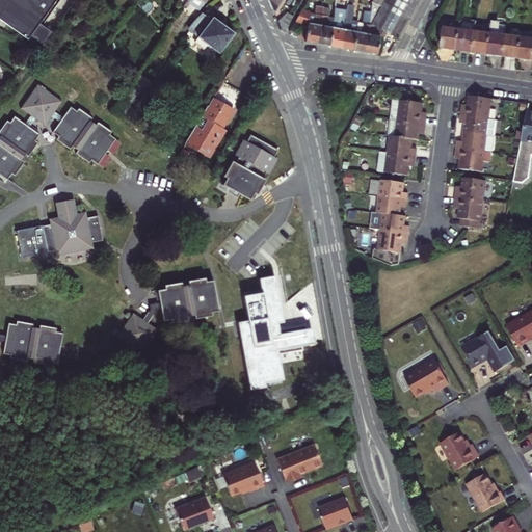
[(0,0),(0,19),(44,47),(52,33),(41,26),(57,0),(0,0)]
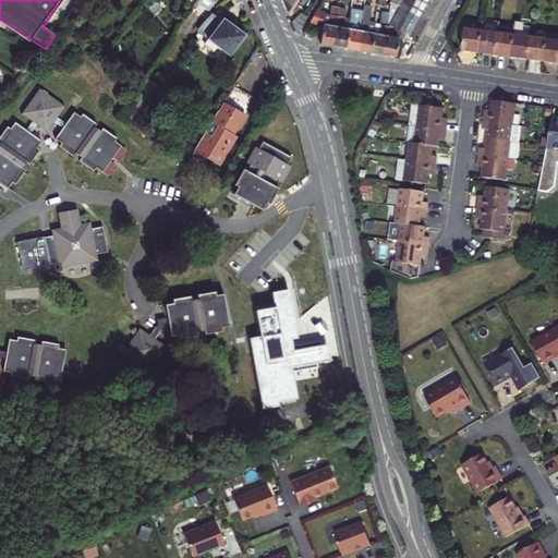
[(198,0),(196,3),(209,11),(216,0),(198,0)]
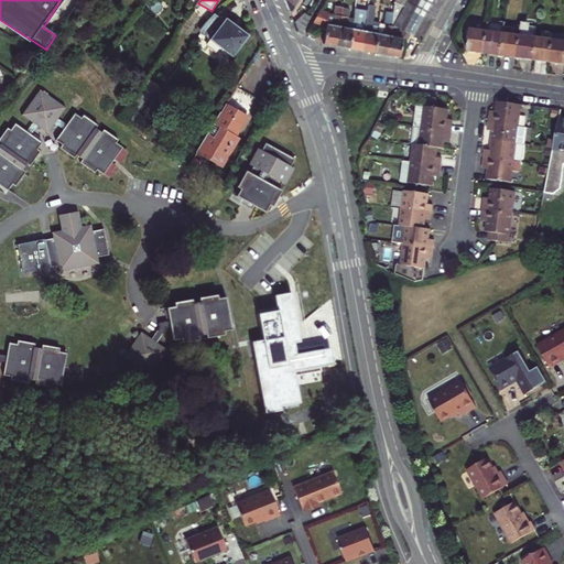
[(285,0),(291,12),(295,11),(301,0),(285,0)]
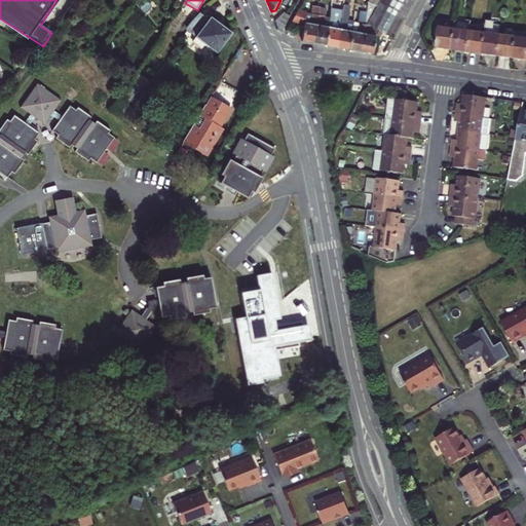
[(392,38),(413,0),(369,0),(367,22),(380,30),(392,38)]
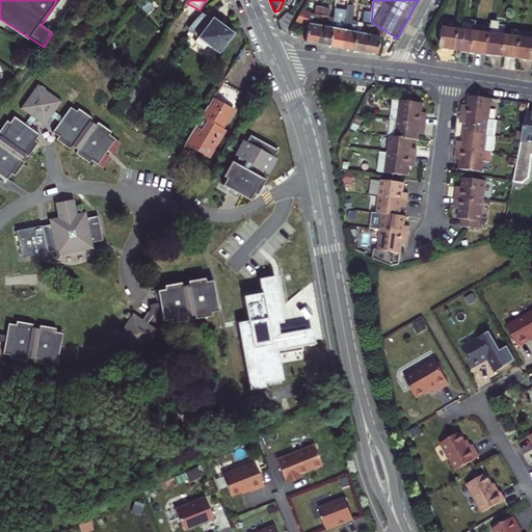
[(304,7),(296,23),(306,23),(309,24),(311,11),(304,7)]
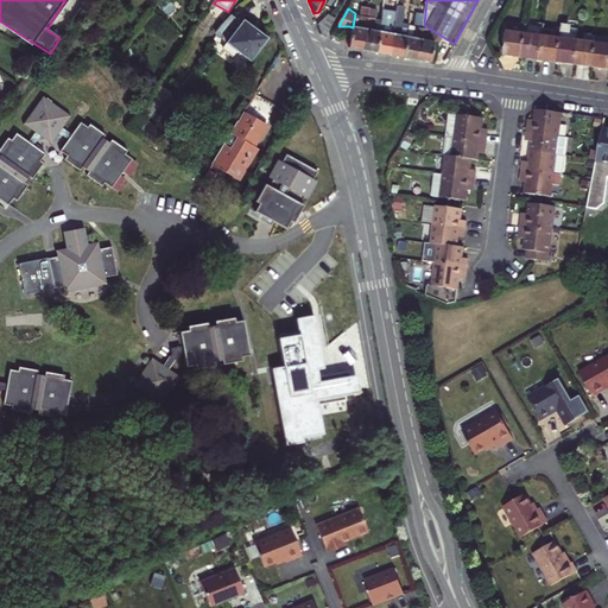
[(378,11),(369,10),(367,30),(368,30),(374,31),(378,11)]
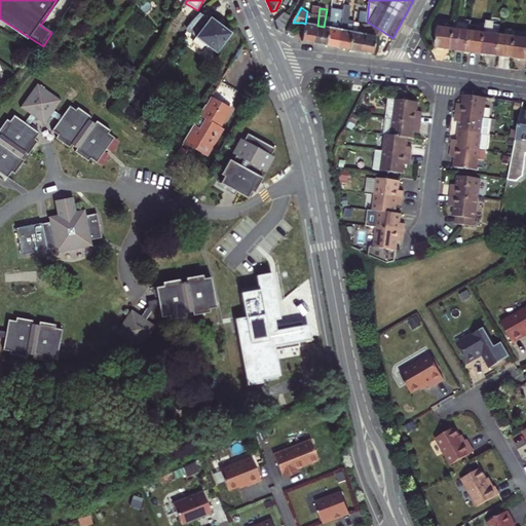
[(332,10),(330,28),(327,46),(337,47),(338,40),(341,40),(344,12),(332,10)]
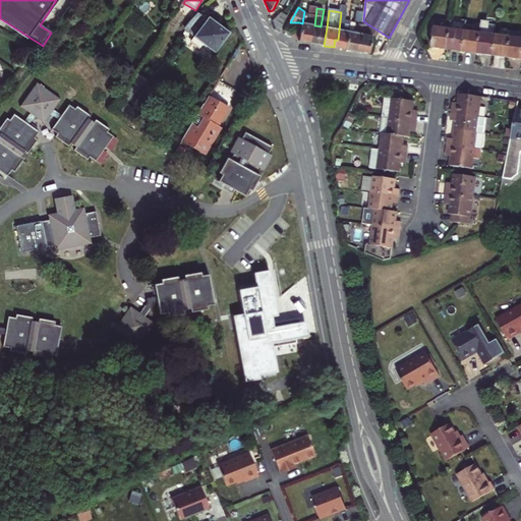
[(346,50),(348,32),(344,32),(347,11),(342,10),(341,12),(338,40),(335,40),(334,47),(346,50)]
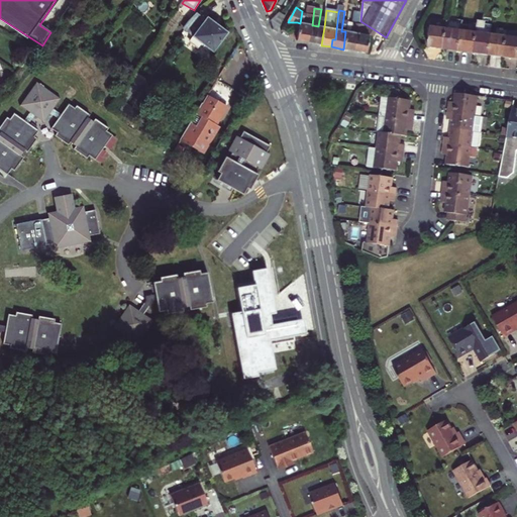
[(185,30),(194,36),(206,20),(197,13),(190,19),(184,27),(185,30)]
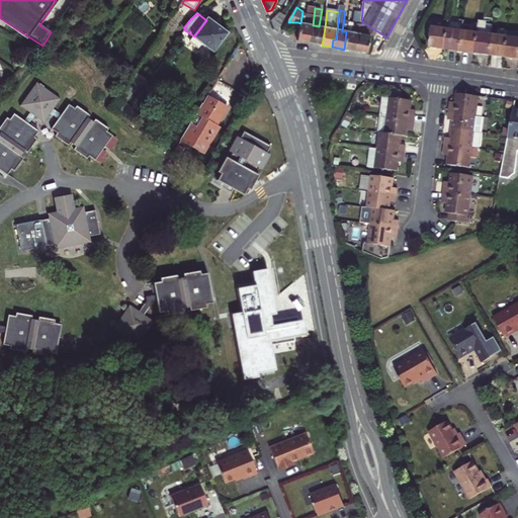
[(277,15),(272,23),(276,32),(278,32),(285,19),(277,15)]
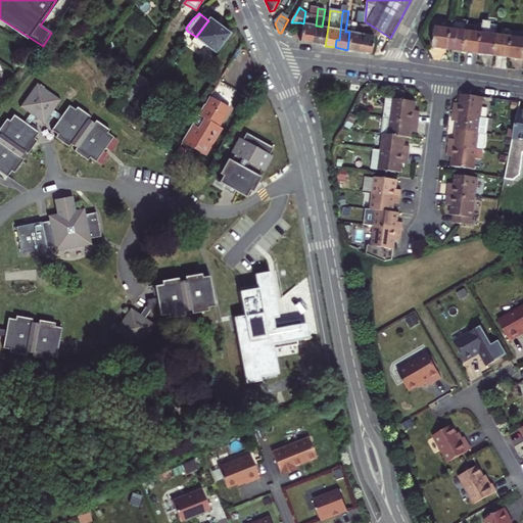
[(208,20),(196,37),(195,39),(217,54),(232,34),(209,17),(208,20)]
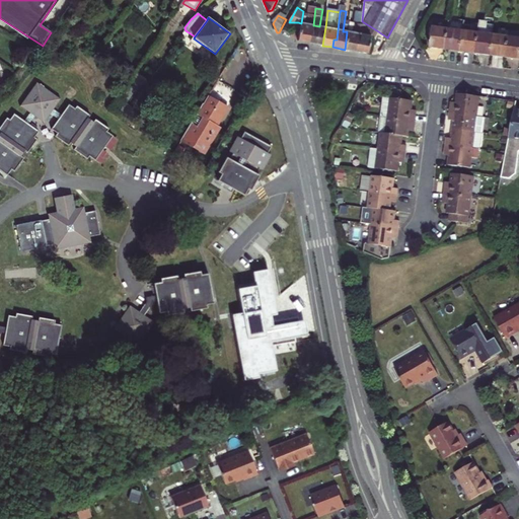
[(430,27),(432,28),(430,48),(438,50),(446,51),(449,22),(431,19),(430,27)]
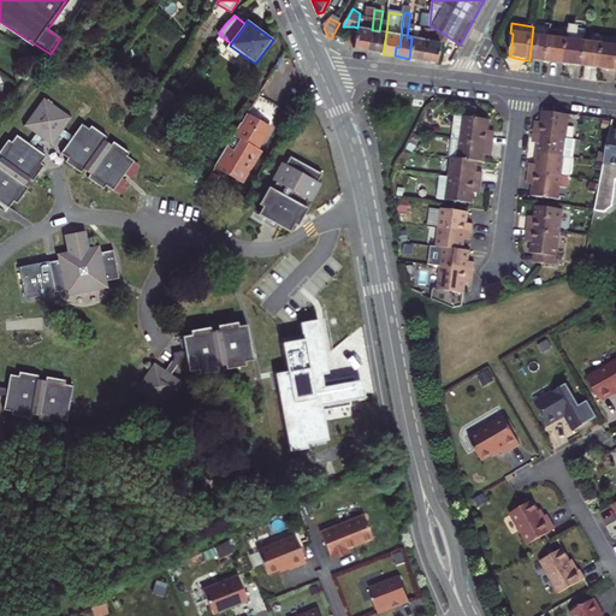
[(430,30),(427,40),(426,51),(424,51),(421,60),(438,64),(440,45),(445,35),(430,25),(430,30)]
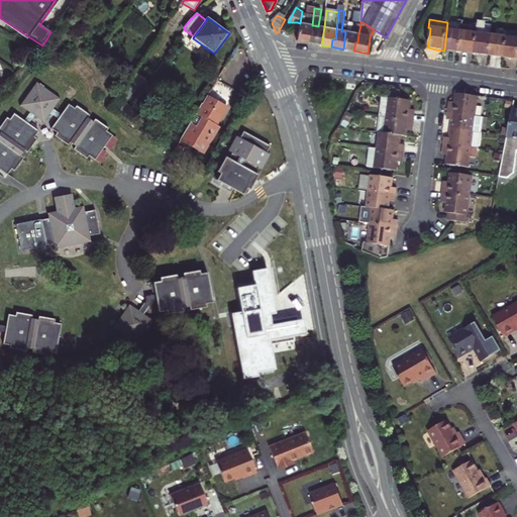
[(312,35),(313,25),(312,25),(300,23),(297,22),(293,29),(286,24),(283,31),(290,35),(297,39),(297,40),(308,42),(309,34),(312,35)]
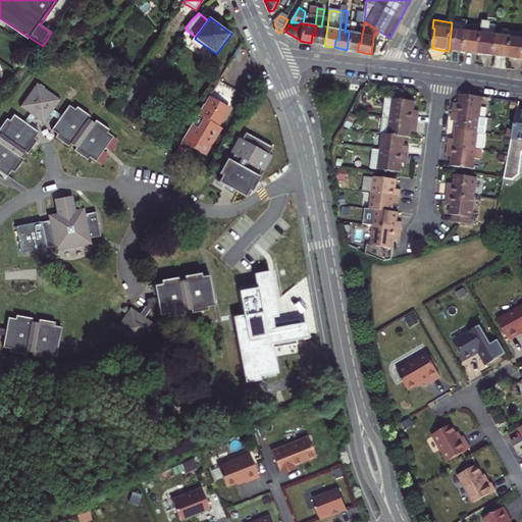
[(456,51),(464,52),(467,33),(468,24),(452,22),(449,51),(456,51)]
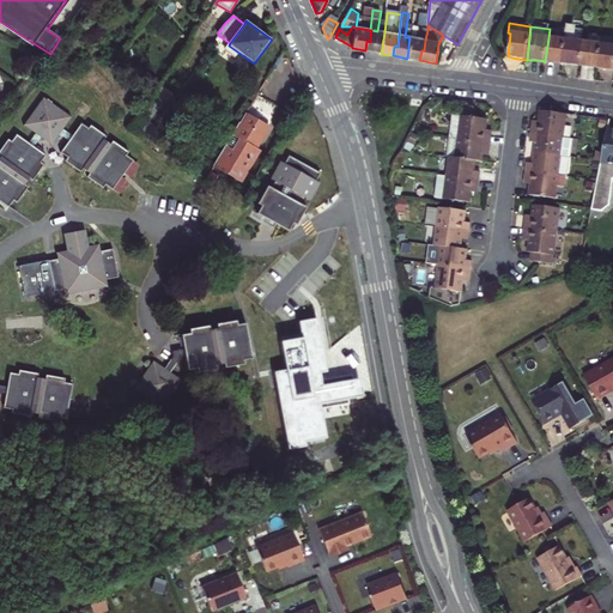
[(418,29),(417,38),(425,40),(428,30),(418,29)]
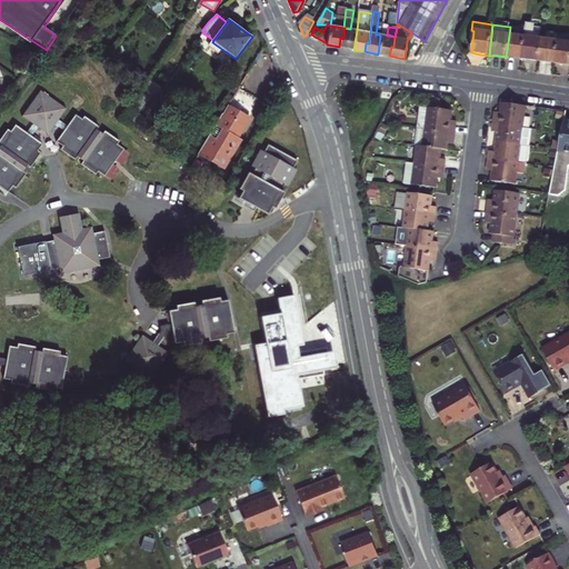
[(353,50),(357,30),(350,29),(345,28),(343,39),(340,38),(339,47),(353,50)]
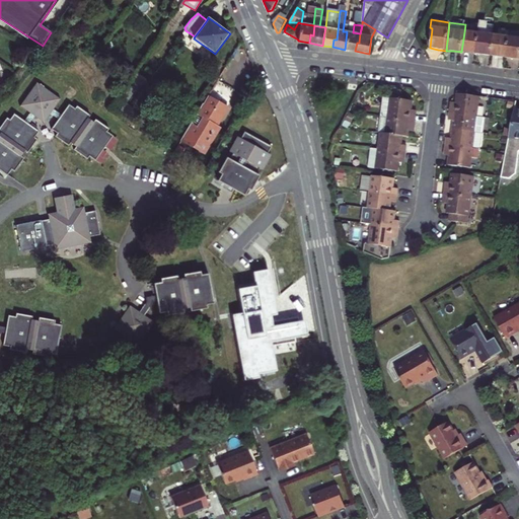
[(479,25),(479,34),(476,54),(485,55),(493,56),(495,36),(496,26),(479,25)]
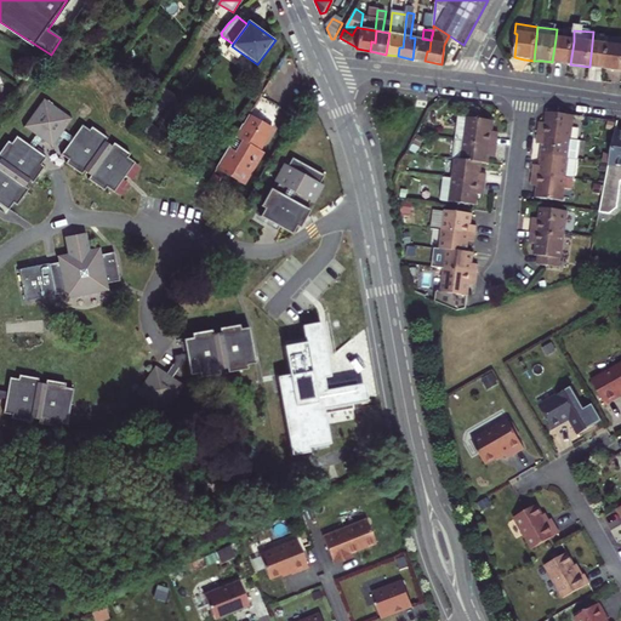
[(429,51),(431,40),(422,39),(415,38),(412,60),(425,61),(427,51),(429,51)]
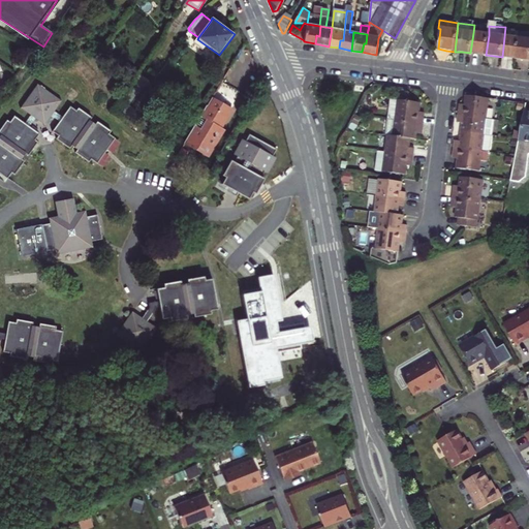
[(486,55),(489,35),(473,33),(470,53),(477,54),(486,55)]
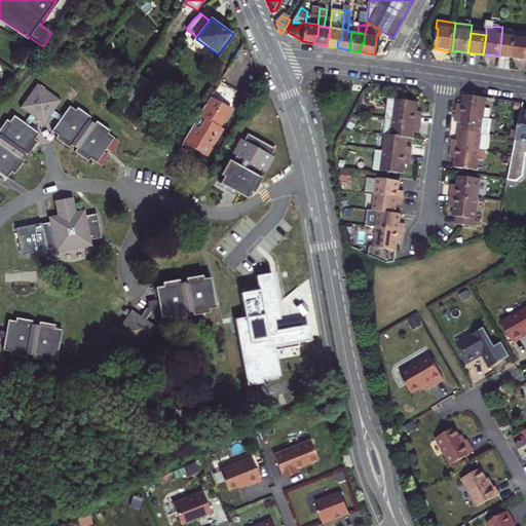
[(506,58),(514,59),(517,39),(501,37),(499,57),(506,58)]
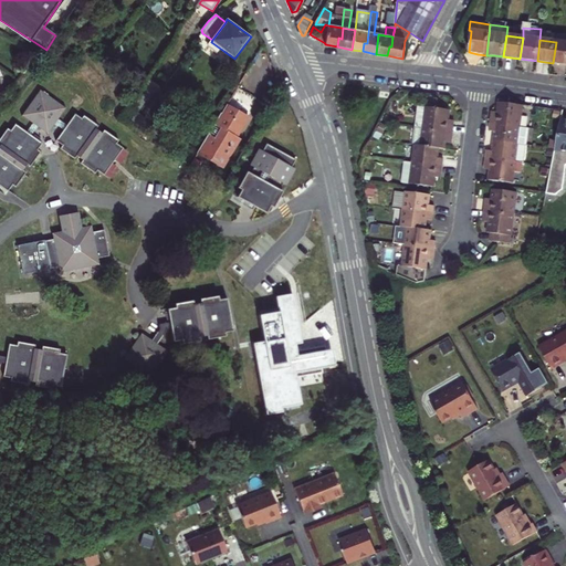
[(565,64),(565,42),(556,42),(553,63),(559,64),(565,64)]
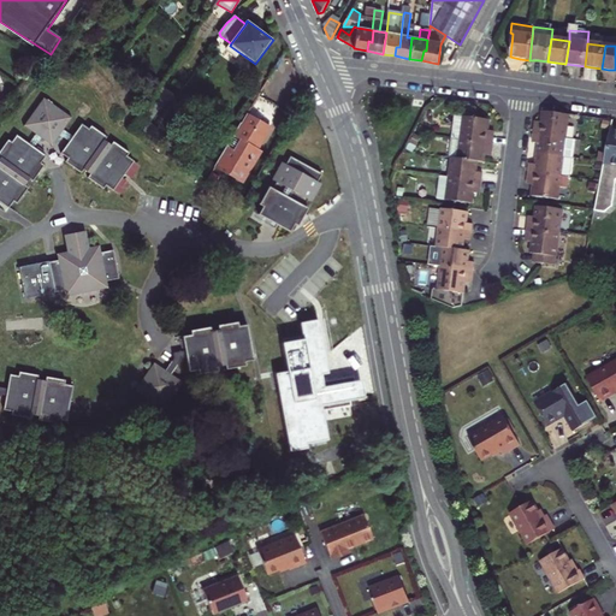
[(75,117),(46,96),(25,123),(53,143),(75,117)]
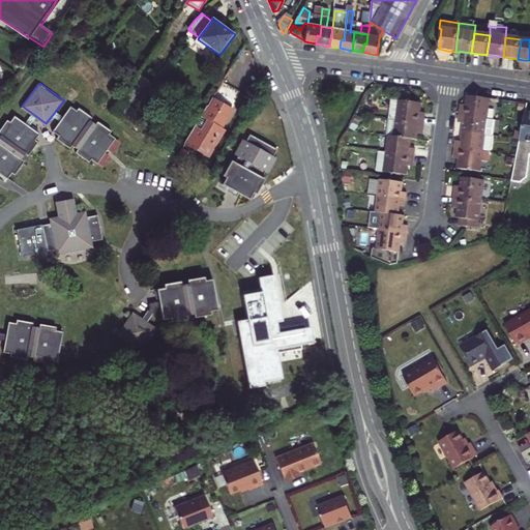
[(215,93),(186,142),(210,155),(221,137),(217,135),(224,124),(235,106),(215,93)]
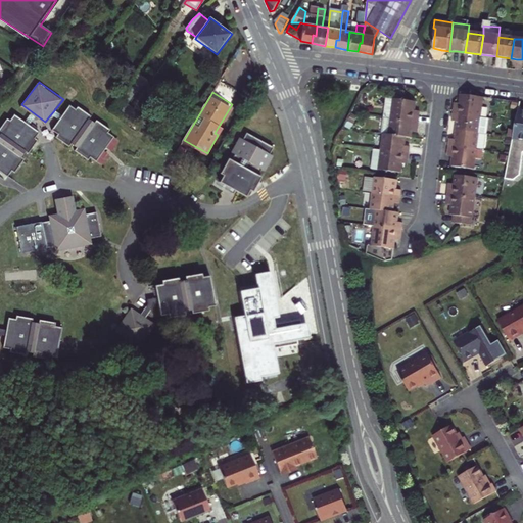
[(454,105),(453,113),(480,116),(483,97),(461,94),(460,101),(460,106),(454,105)]
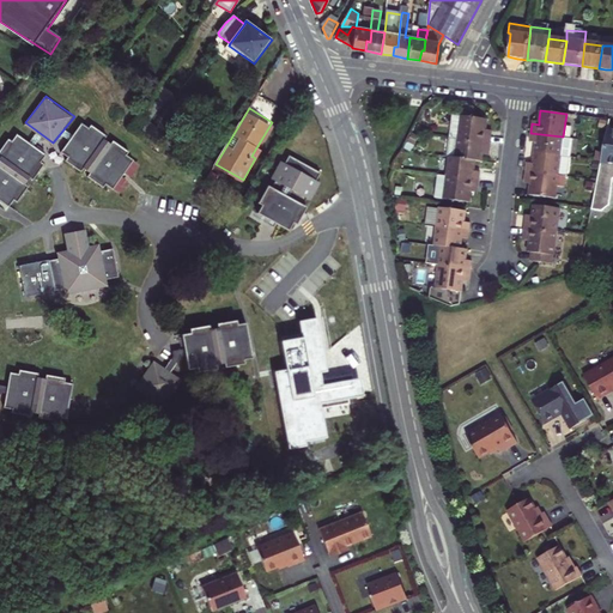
[(448,137),(457,138),(490,143),(491,134),(485,133),(486,128),(487,117),(451,113),(448,137)]
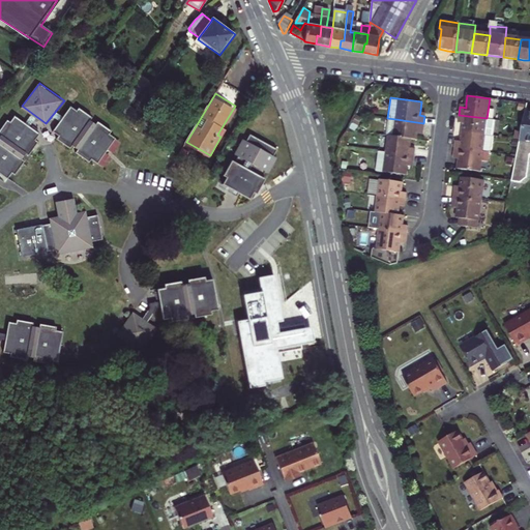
[(78,111),(71,106),(53,130),(59,135),(57,138),(71,148),(74,144),(79,148),(77,151),(90,160),(93,158),(99,163),(116,139),(111,135),(113,131),(99,121),(96,124),(91,120),(93,117),(81,108),(78,111)]
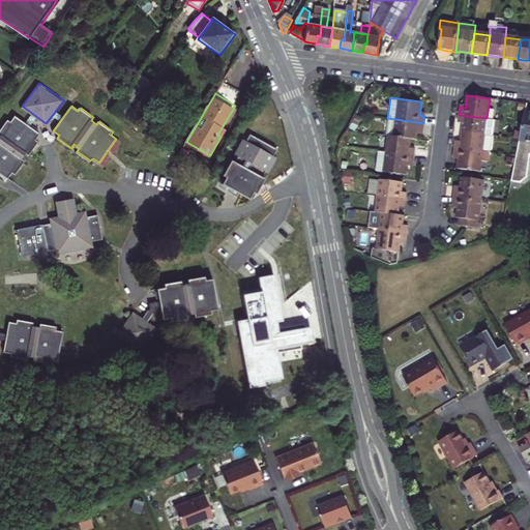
[(529,110),(526,110),(524,123),(520,140),(518,155),(512,179),(511,184),(520,186),(526,181),(529,163),(529,110)]
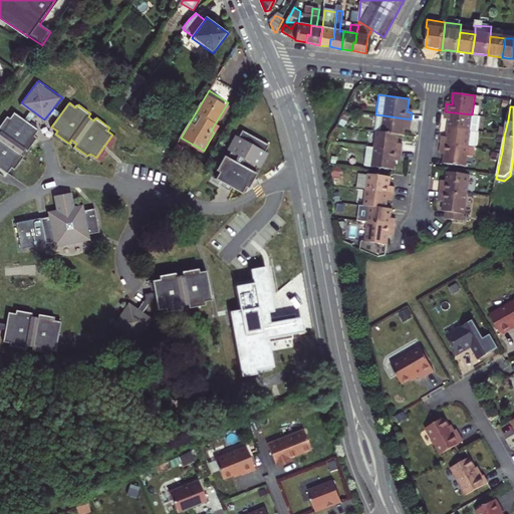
[(39,129),(15,111),(10,117),(7,115),(0,124),(0,130),(1,131),(0,131),(0,167),(6,172),(11,166),(13,168),(23,155),(21,153),(25,148),(27,150),(37,137),(34,135),(39,129)]
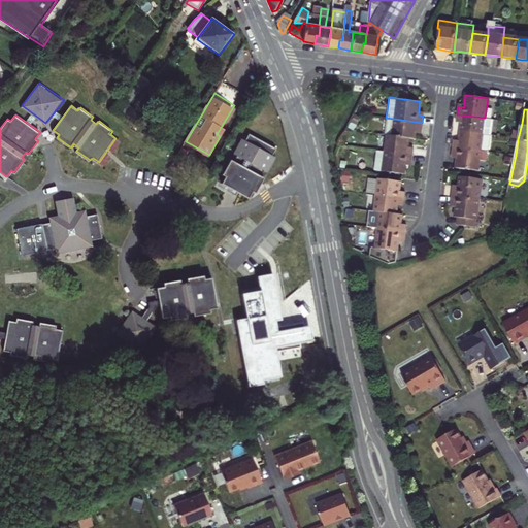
[(485,118),(457,114),(456,121),(462,121),(461,131),(491,135),(493,119),(485,118)]
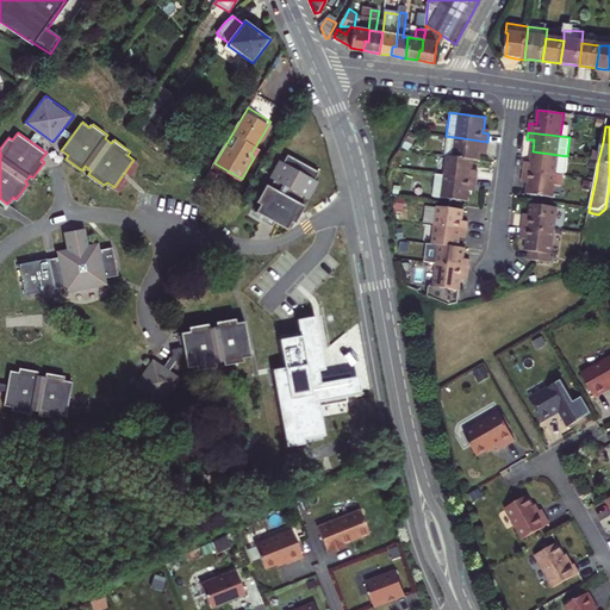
[(455,137),(452,157),(473,160),(479,160),(480,154),(480,149),(487,150),(487,142),(455,137)]
